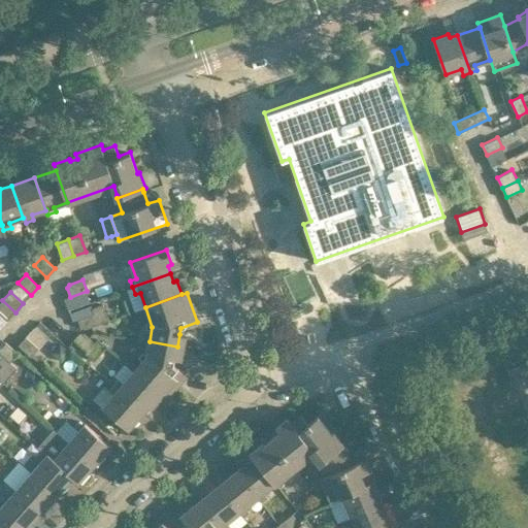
[(15,312),(2,300),(0,302),(0,314),(7,321),(15,312)]
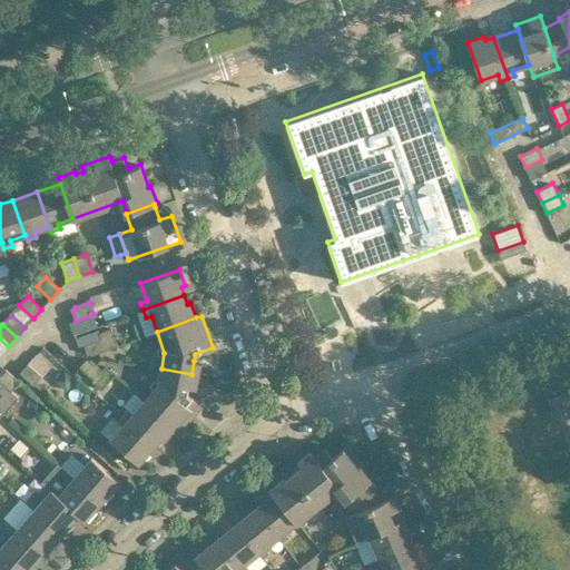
[(84,345),(87,354),(92,355),(118,346),(111,328),(99,333),(101,338),(84,345)]
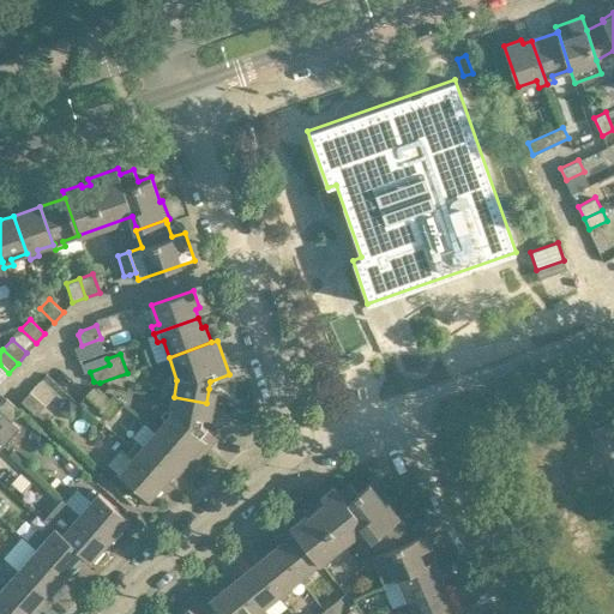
[(30,391),(22,401),(36,415),(44,405),(30,391)]
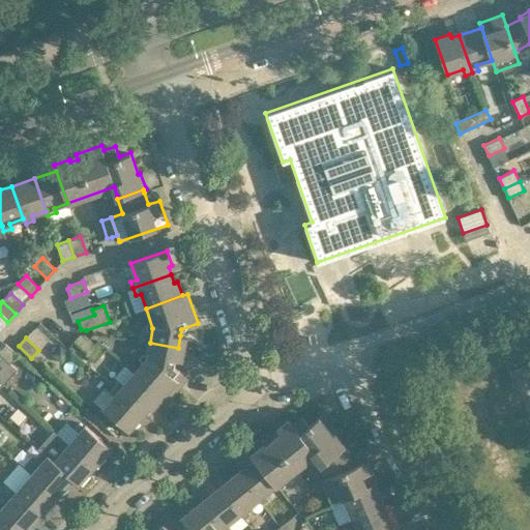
[(141,365),(134,373),(163,398),(167,402),(187,378),(174,366),(175,365),(176,360),(178,348),(150,343),(147,358),(141,365)]
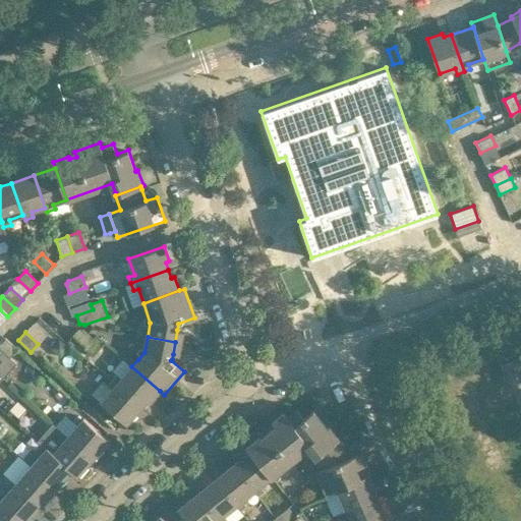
[(0,343),(0,347),(1,348),(10,357),(17,349),(5,338),(0,343)]
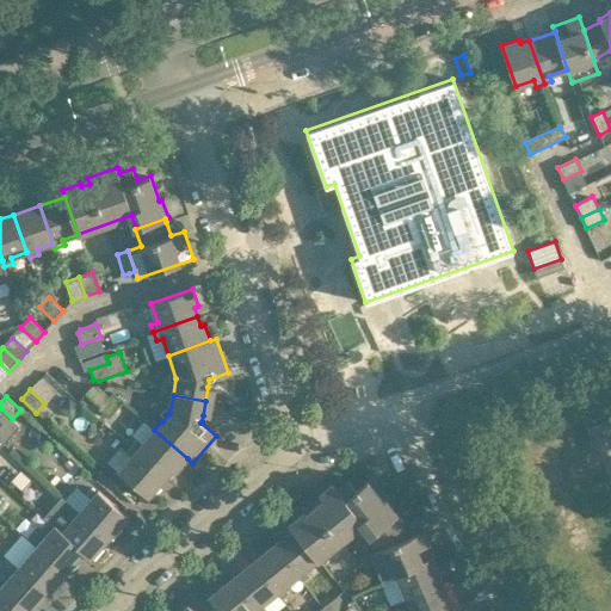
[(69,396),(60,408),(71,419),(81,407),(69,396)]
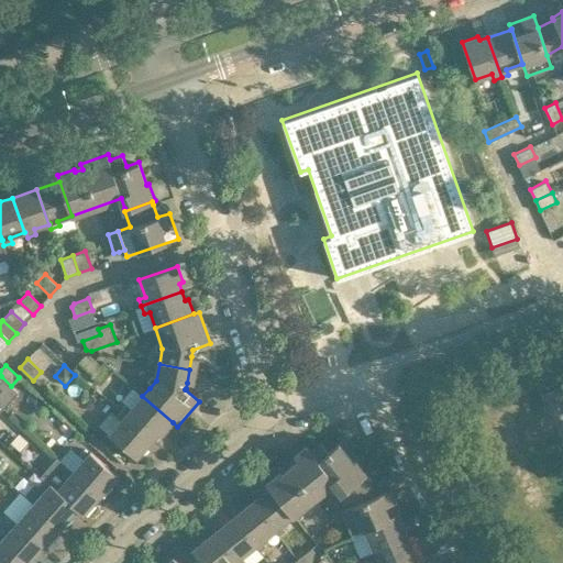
[(11,386),(1,376),(0,376),(0,404),(4,408),(19,392),(11,386)]
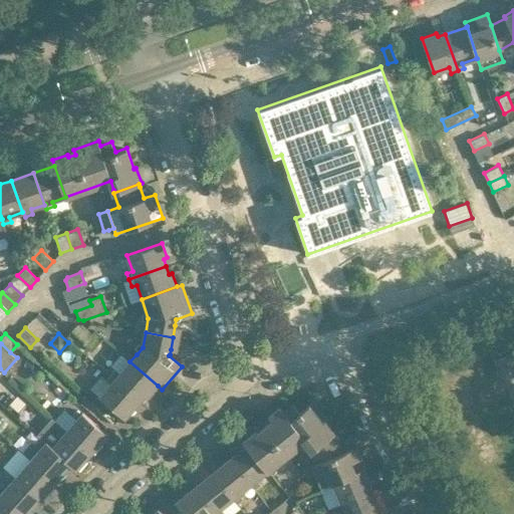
[(115,369),(110,375),(140,401),(146,394),(149,397),(158,386),(130,361),(119,373),(115,369)]
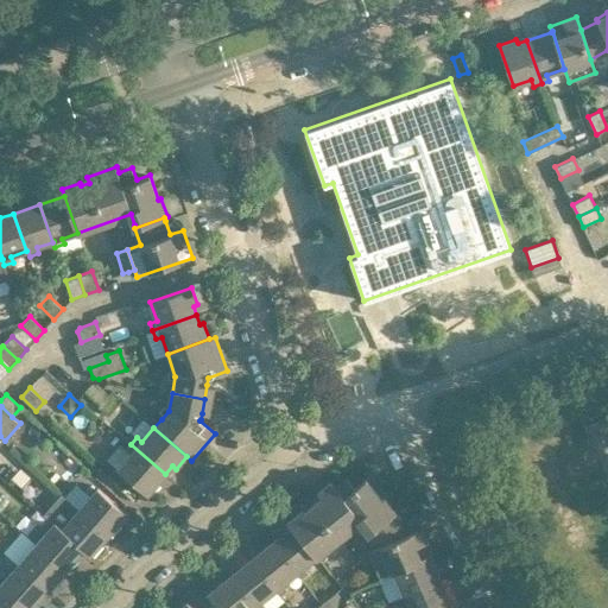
[(165,474),(131,444),(126,450),(131,454),(118,469),(147,495),(165,474)]
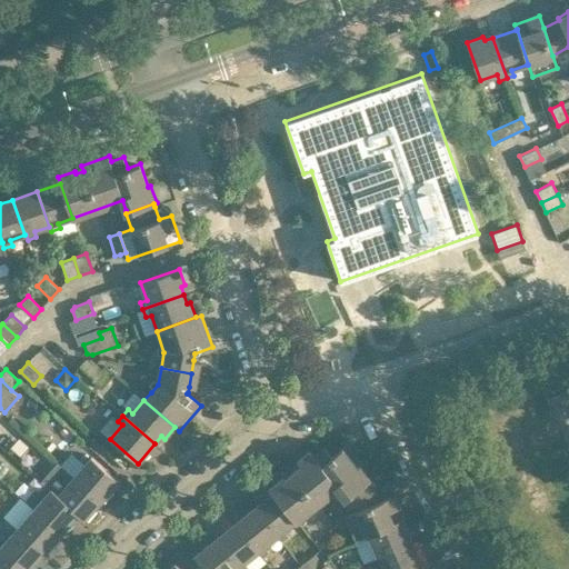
[(285,478),(271,488),(298,520),(338,488),(360,470),(357,466),(341,447),(331,456),(325,447),(313,455),(310,450),(297,460),(300,465),(291,472),(285,478)]
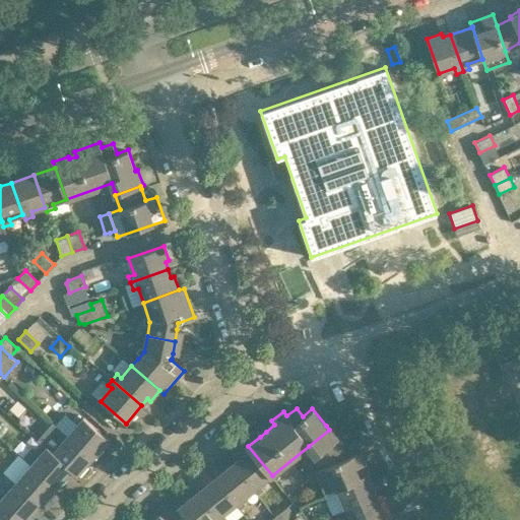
[(64,432),(93,457),(109,440),(83,417),(82,418),(78,415),(74,419),(78,424),(68,435),(64,432)]
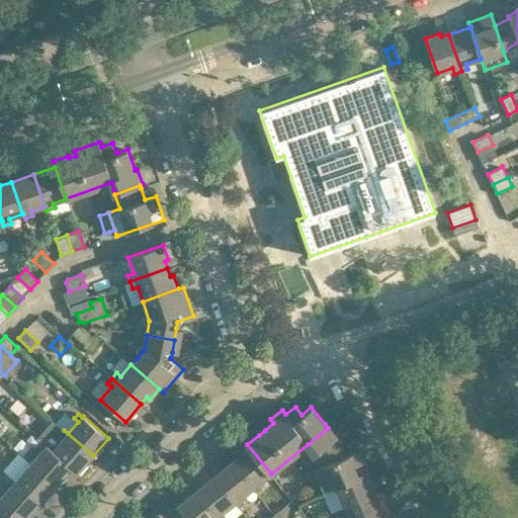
[(328,428),(308,444),(313,451),(313,452),(323,465),(314,469),(323,493),(331,489),(330,488),(365,472),(369,471),(359,449),(349,454),(335,437),(328,428)]
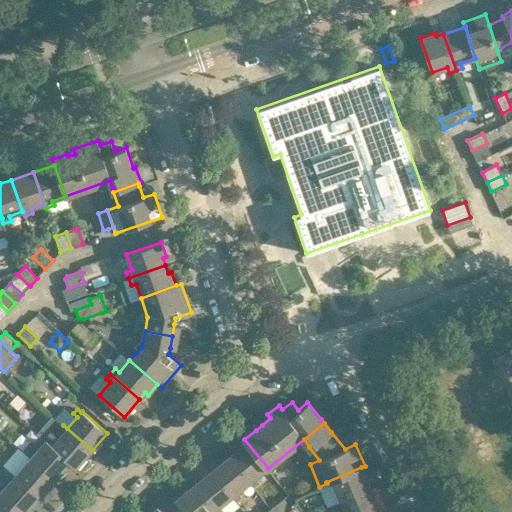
[(62,434),(52,446),(77,468),(92,450),(63,425),(58,430),(62,434)]
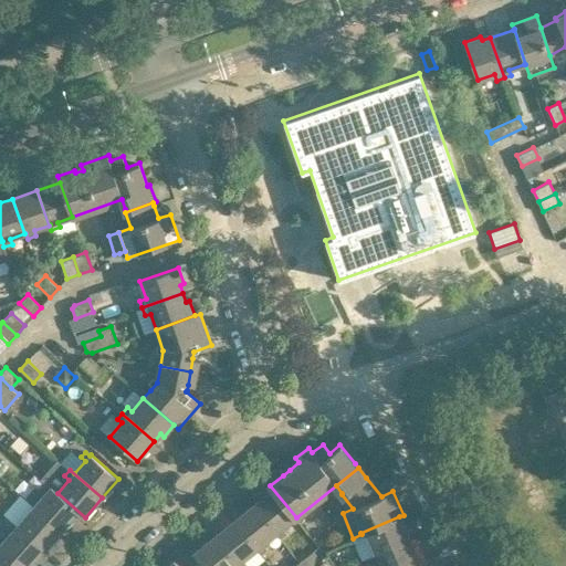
[(282,528),(296,517),(269,483),(266,484),(271,490),(253,504),(276,534),(281,538),(286,533),(282,528)]
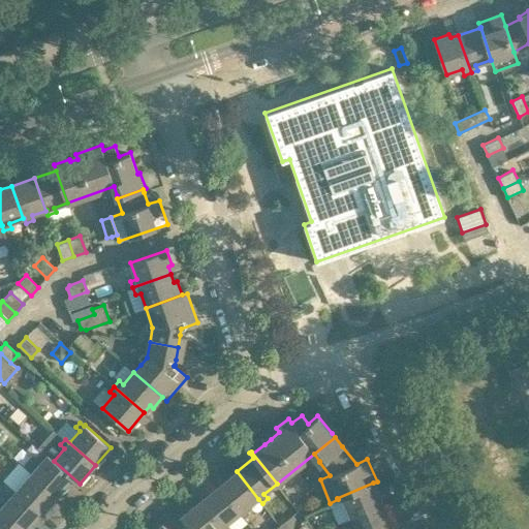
[(42,462),(32,473),(57,495),(72,478),(79,485),(80,484),(54,461),(53,462),(41,453),(37,458),(42,462)]
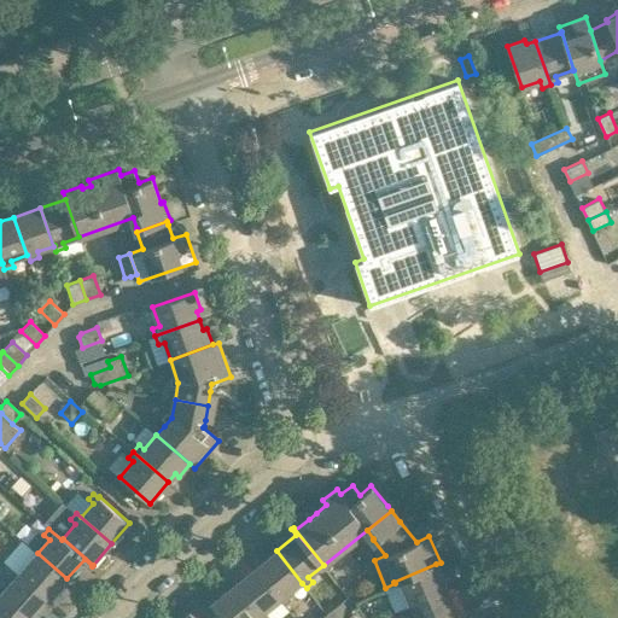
[(4,560),(18,573),(30,560),(25,557),(31,551),(21,541),(4,560)]
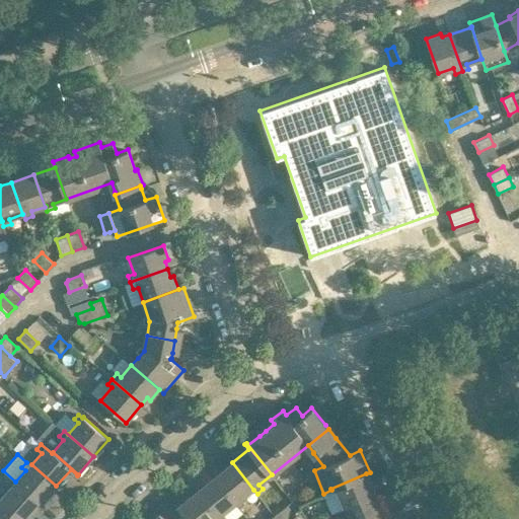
[(25,470),(15,482),(41,504),(56,486),(31,464),(30,465),(26,462),(21,467),(25,470)]
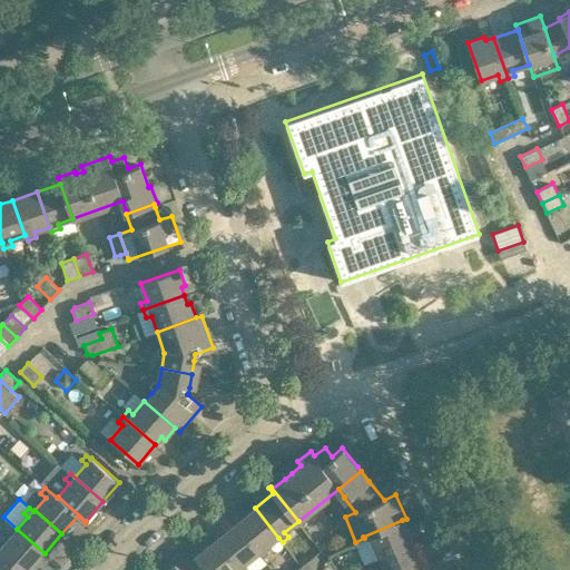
[(265,548),(278,538),(255,508),(235,524),(258,553),(263,558),(269,552),(265,548)]
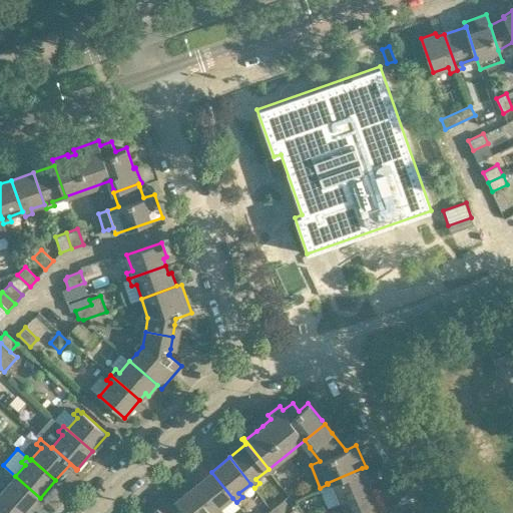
[(362,468),(327,483),(328,484),(331,491),(336,489),(341,502),(372,489),(362,468)]
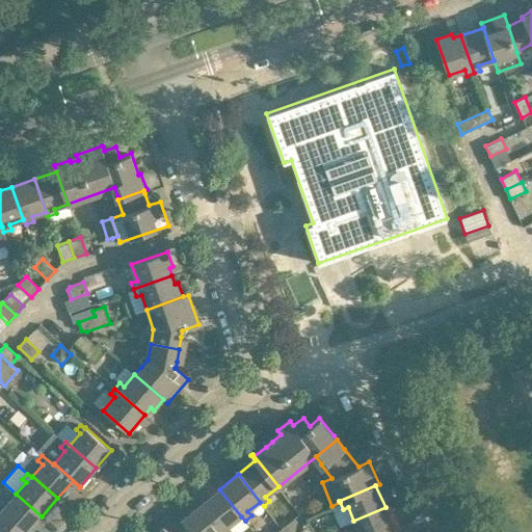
[(219,489),(201,504),(222,531),(240,531),(248,526),(241,516),(219,489)]
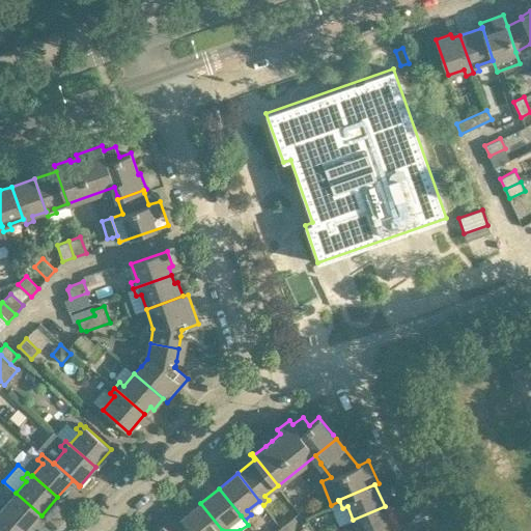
[(10,499),(0,510),(23,530),(27,530),(42,515),(16,493),(16,494),(11,491),(6,496),(10,499)]
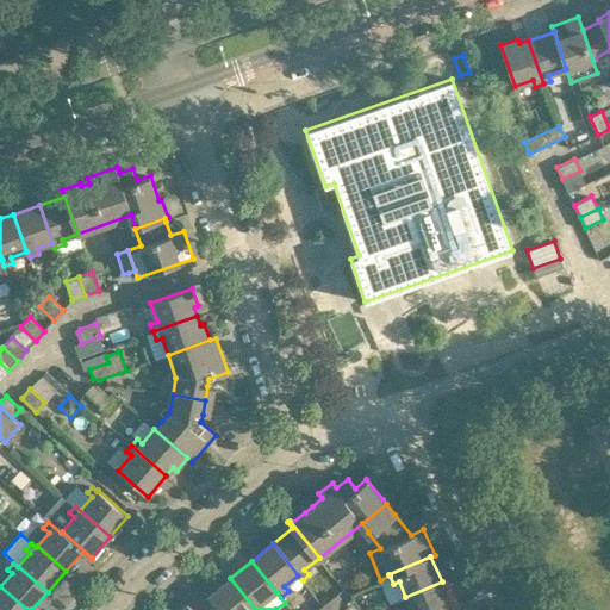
[(253,609),(255,609),(230,578),(207,596),(218,609),(253,609)]
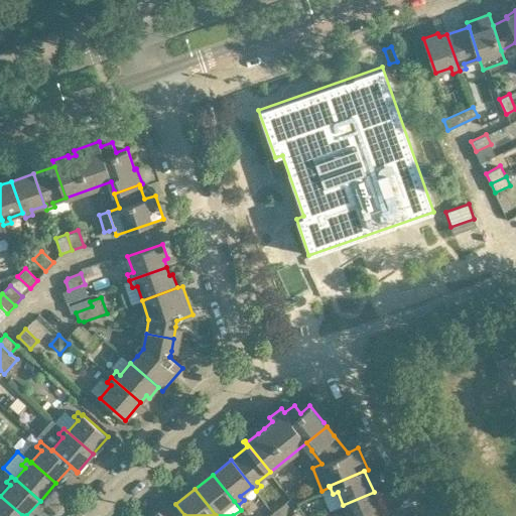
[(347,513),(348,515),(375,515),(383,513),(374,492),(343,505),(339,507),(342,515),(347,513)]
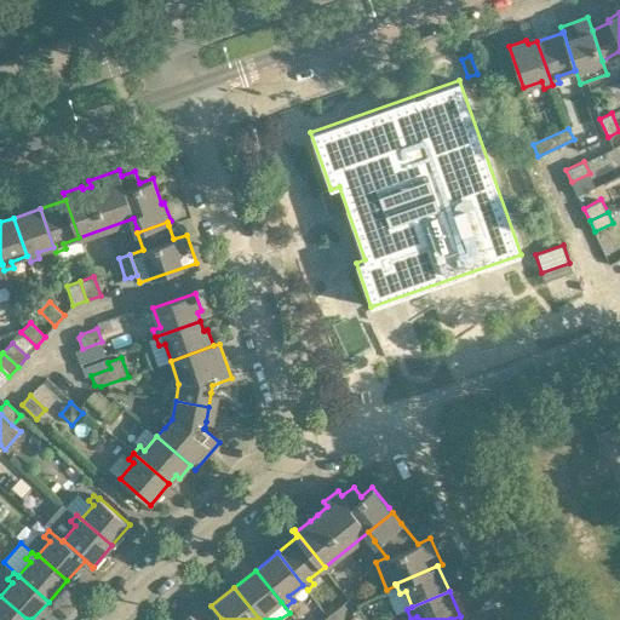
[(0,619),(27,619),(0,596),(0,619)]
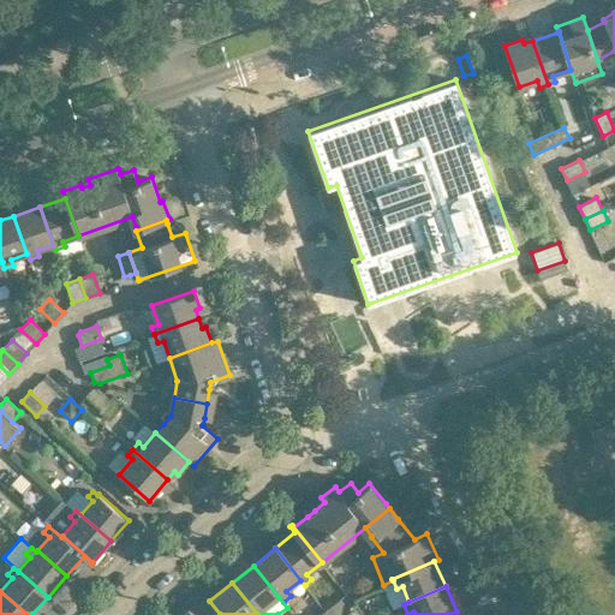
[(339,599),(326,610),(328,614),(339,614),(344,603),(339,599)]
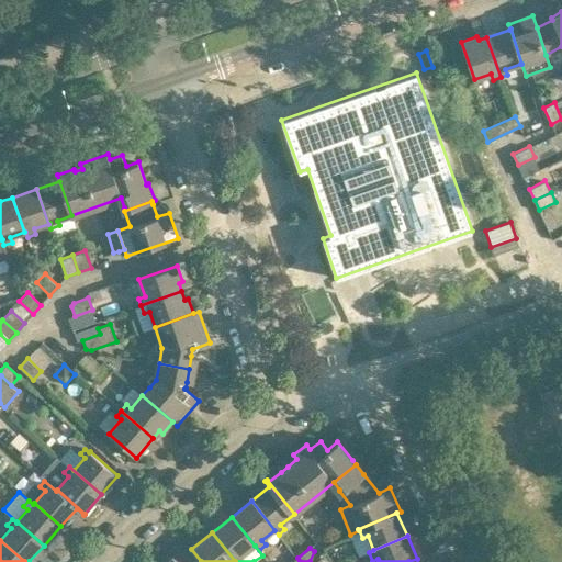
[(318,561),(330,561),(326,551),(322,552),(318,561)]
